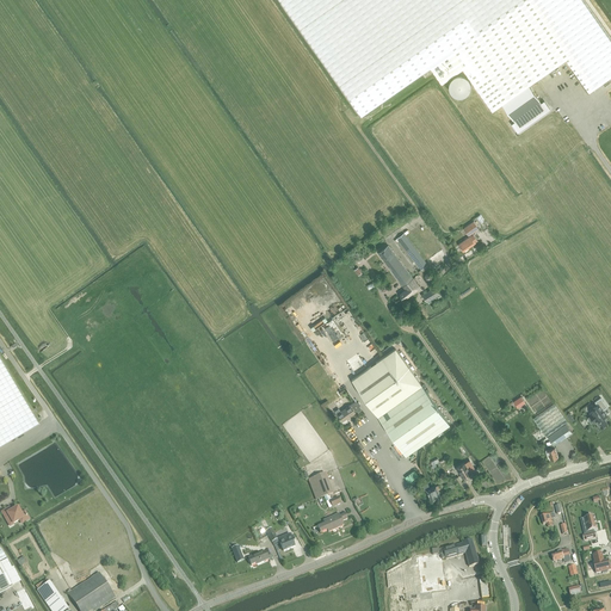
[(539,102),(539,100),(529,86),(567,60),(590,93),(610,78),(610,38),(584,0),(281,0),(362,116),(431,67),(442,84),(463,69),(493,111),(503,104),(518,127),(545,109),(541,103),(539,102)]
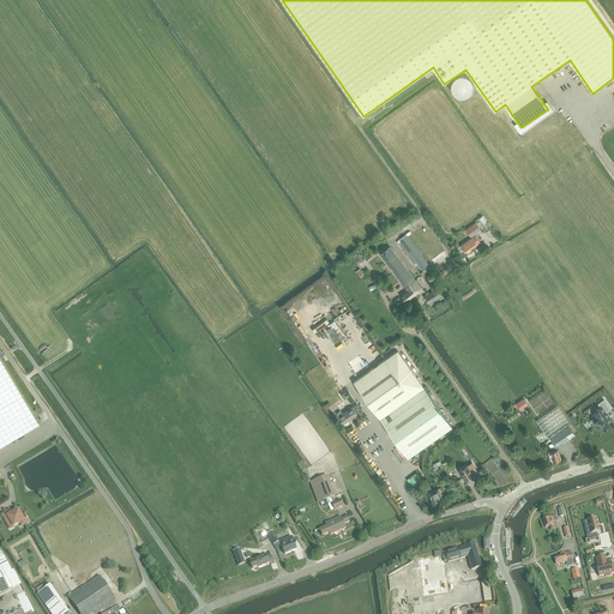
[(474,84),(473,82),(471,79),(471,78),(469,77),(468,76),(467,76),(464,74),(462,74),(461,76),(458,76),(457,77),(456,78),(455,79),(453,80),(452,82),(452,84),(452,86),(452,88),(452,90),(453,91),(455,92),(456,94),(457,95),(458,96),(461,97),(462,97),(464,97),(465,96),(468,96),(469,95),(470,94),(471,92),(473,91),(474,89),(474,88),(474,85),(474,84)]
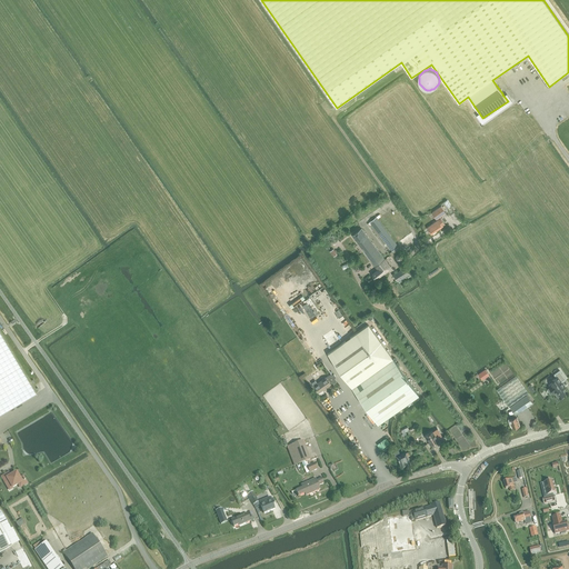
[(445,222),(443,221),(441,218),(440,217),(446,212),(441,206),(432,212),(437,219),(439,218),(439,219),(428,228),(432,233),(443,226),(442,223),(445,222)]
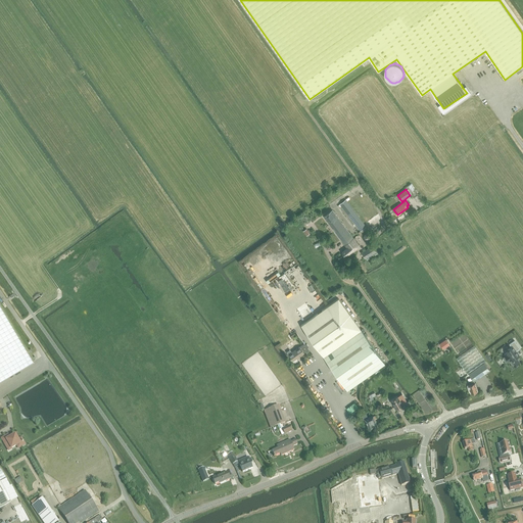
[(361,231),(366,227),(345,200),(340,204),(361,231)]
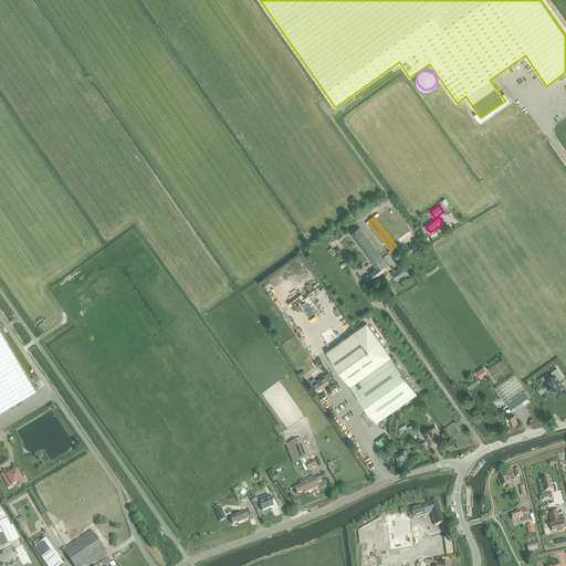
[(350,234),(357,243),(363,250),(375,266),(384,259),(359,228),(350,234)]
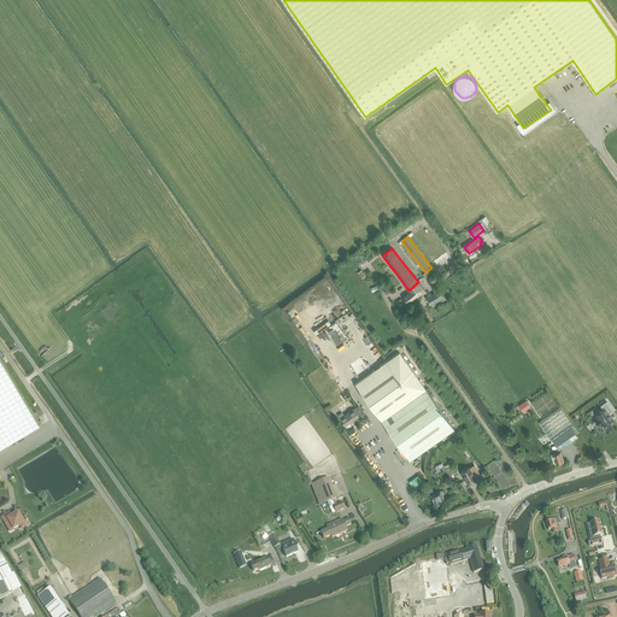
[(423,289),(418,282),(409,291),(411,293),(405,298),(407,301),(423,289)]
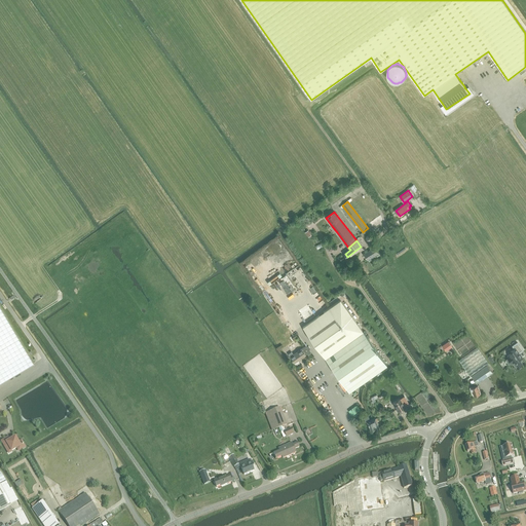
[(365,254),(370,262),(374,259),(373,258),(375,257),(376,258),(380,255),(374,247),(365,254)]
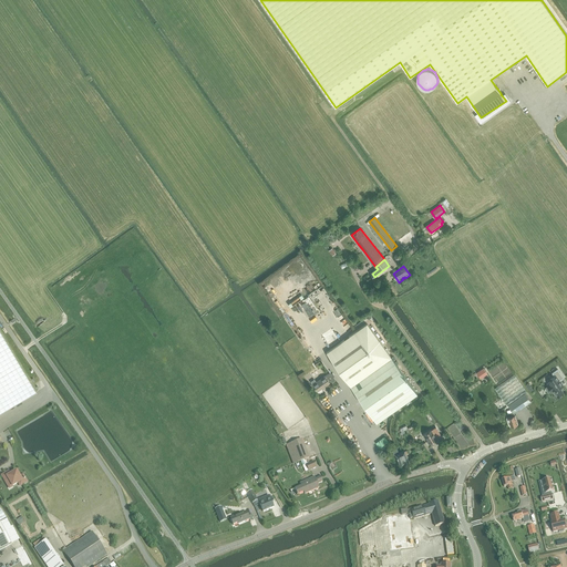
[(377,423),(416,394),(391,358),(367,323),(327,352),(350,387),(377,423)]
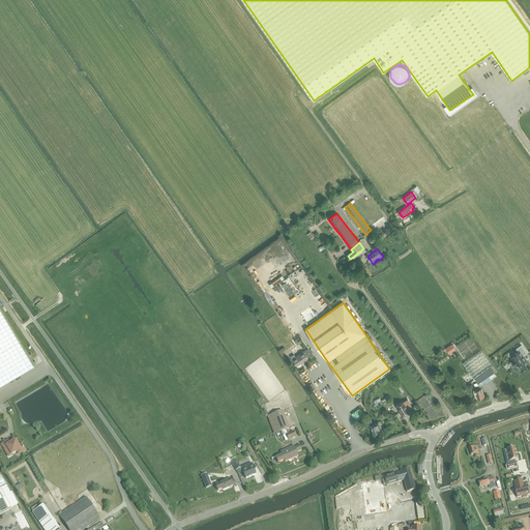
[(0,385),(34,365),(0,307),(0,385)]
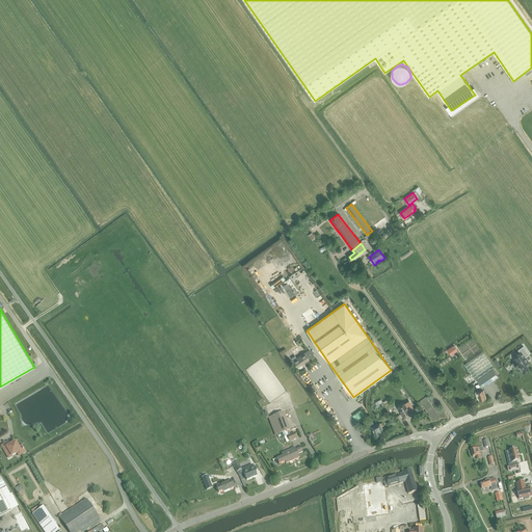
[(454,345),(447,350),(451,355),(457,350),(454,345)]
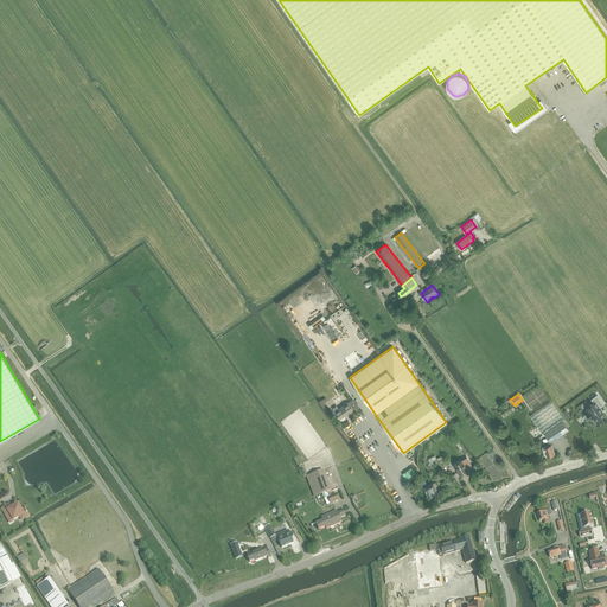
[(592,417),(596,423),(602,419),(600,415),(602,413),(599,407),(604,404),(598,395),(592,400),(594,402),(589,406),(590,407),(587,410),(588,411),(587,413),(590,419),(592,417)]
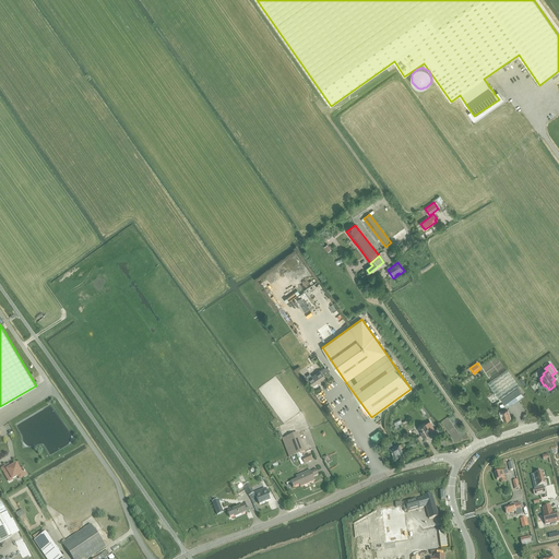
[(326,368),(325,367),(311,376),(310,373),(306,376),(312,385),(324,377),(325,378),(331,375),(329,371),(330,369),(328,367),(326,368)]
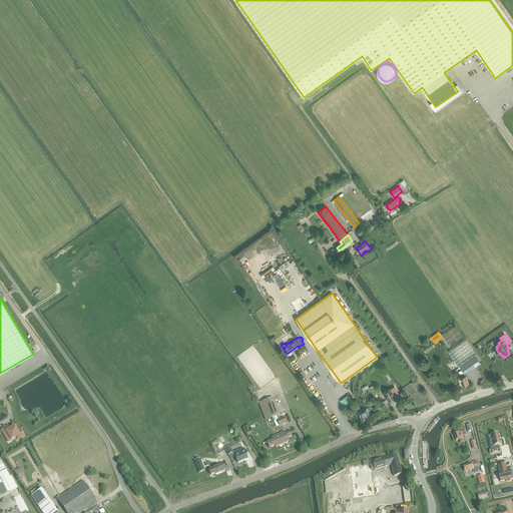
[(459,372),(460,377),(459,377),(459,378),(458,378),(460,382),(462,382),(463,386),(469,384),(466,375),(465,376),(465,374),(475,367),(484,379),(490,375),(481,362),(480,363),(476,356),(477,355),(466,339),(448,352),(459,368),(460,367),(463,371),(459,372)]
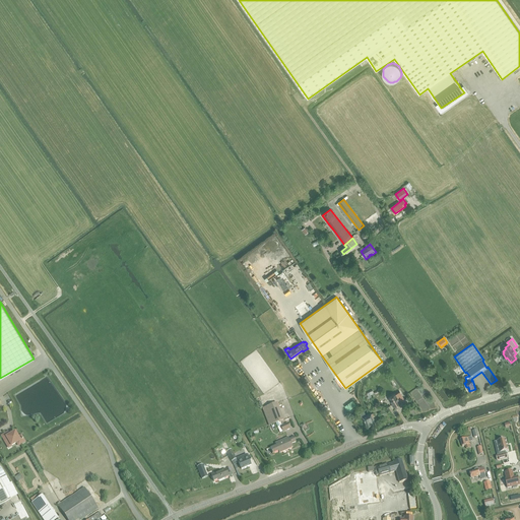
[(400,401),(404,399),(399,391),(389,398),(394,406),(400,402),(400,401)]
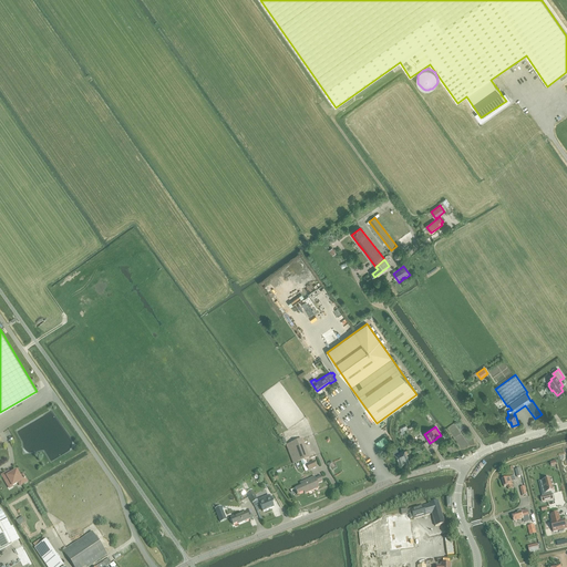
[(294,464),(309,459),(301,440),(287,446),(294,464)]
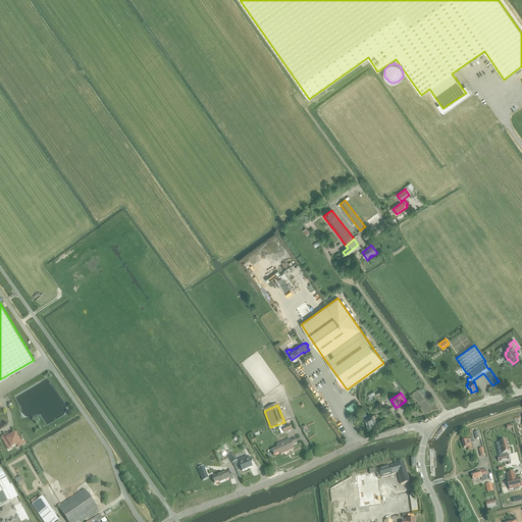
[(372,415),(367,417),(365,413),(361,415),(363,419),(364,418),(368,427),(372,425),(375,423),(373,418),(375,417),(374,415),(372,415)]
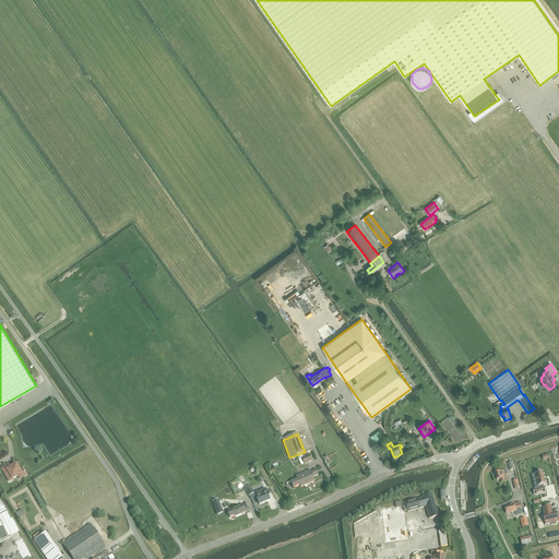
[(304,464),(311,461),(309,455),(301,459),(304,464)]
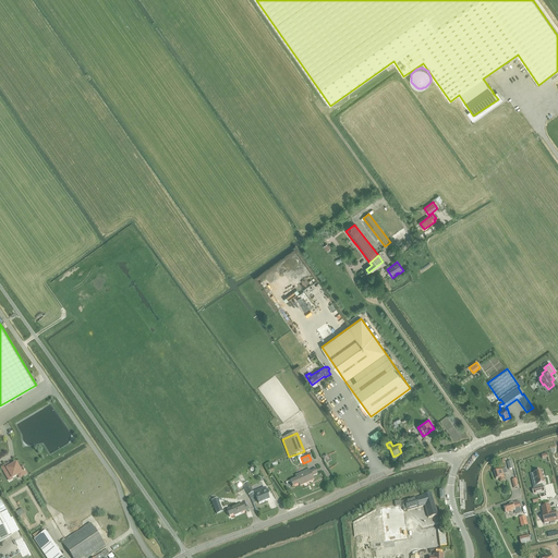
[(9,464),(2,469),(7,474),(9,473),(12,478),(19,475),(20,478),(26,474),(23,469),(20,470),(16,464),(10,468),(9,464)]
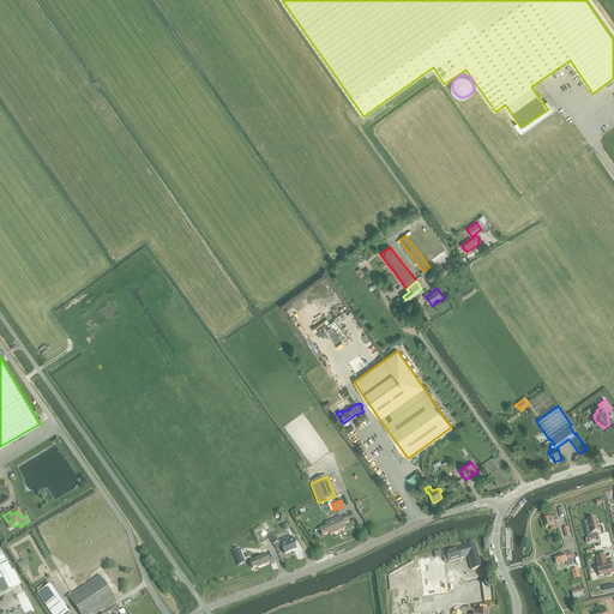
[(343,524),(349,522),(347,516),(342,518),(341,516),(325,523),(326,527),(319,529),(321,535),(329,533),(330,535),(345,529),(343,524)]
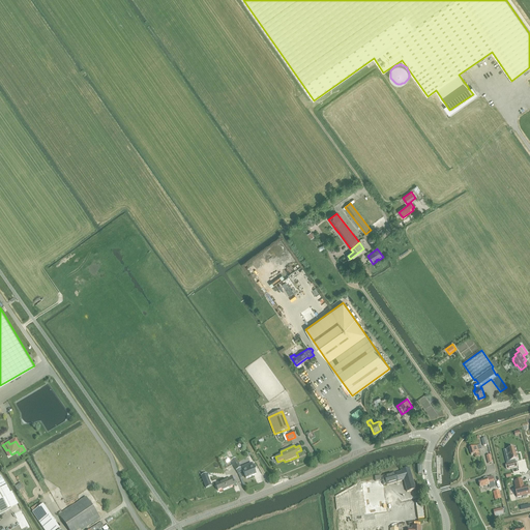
[(480,446),(469,449),(471,455),(474,454),(475,459),(480,457),(478,450),(481,449),(480,446)]
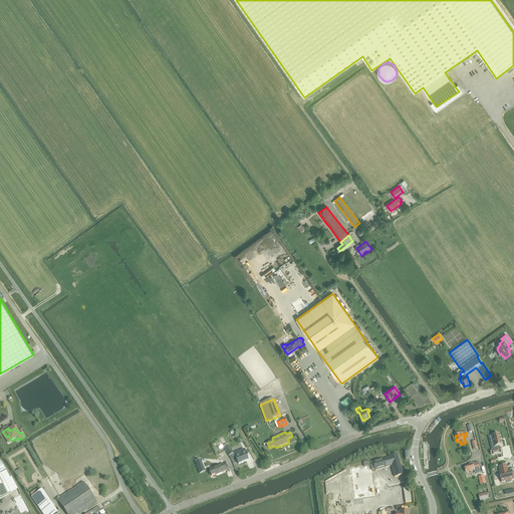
[(503,446),(500,434),(492,436),(495,448),(496,450),(491,451),(492,456),(502,453),(500,449),(499,447),(503,446)]
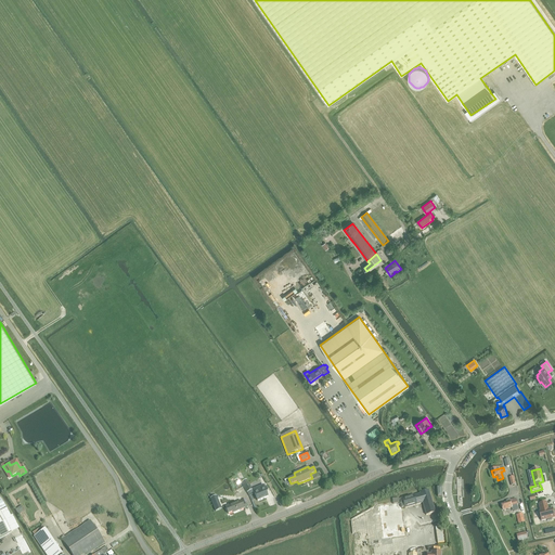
[(242,483),(247,493),(252,490),(246,480),(242,483)]
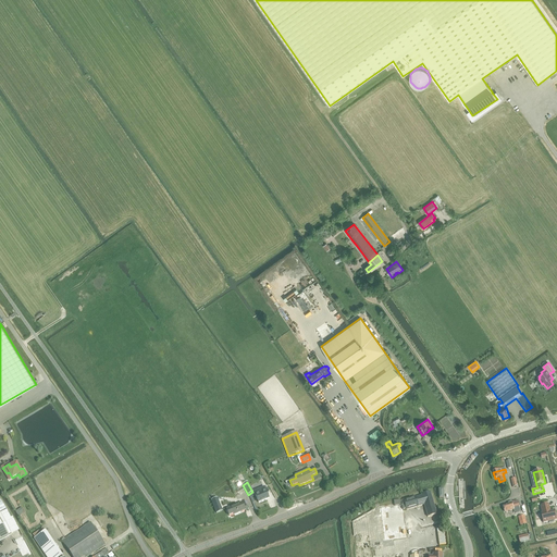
[(254,492),(259,504),(269,499),(264,487),(254,492)]
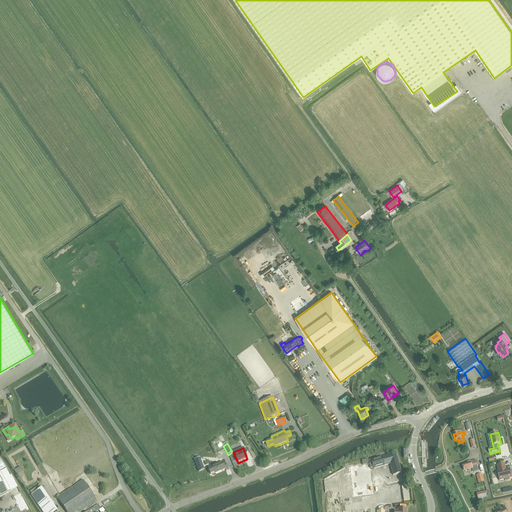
[(368,460),(362,461),(362,465),(370,464),(370,469),(373,468),(373,469),(375,469),(377,468),(379,467),(381,467),(384,466),(386,465),(390,464),(393,475),(401,473),(400,468),(396,453),(387,455),(388,456),(382,457),(382,456),(368,461),(368,460)]
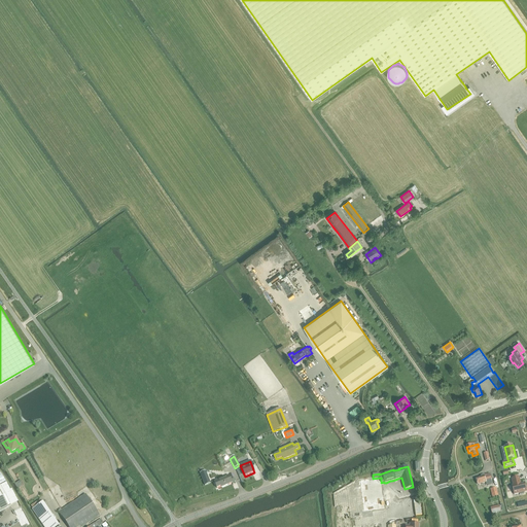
[(206,471),(200,473),(203,482),(209,480),(206,471)]
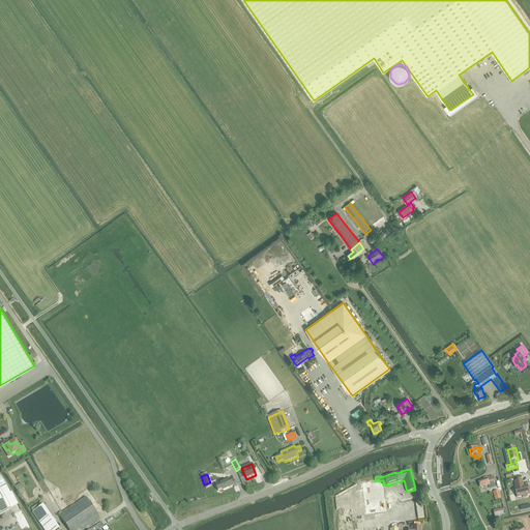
[(494,483),(494,481),(492,477),(488,478),(487,478),(483,479),(483,480),(478,481),(480,488),(489,486),(490,488),(495,487),(494,483)]
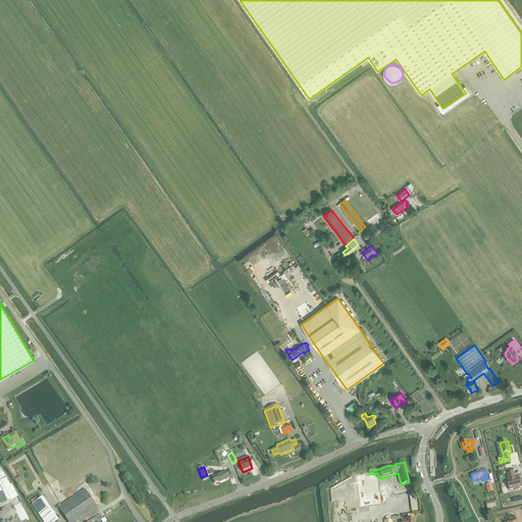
[(212,477),(215,483),(219,482),(229,478),(226,471),(212,477)]
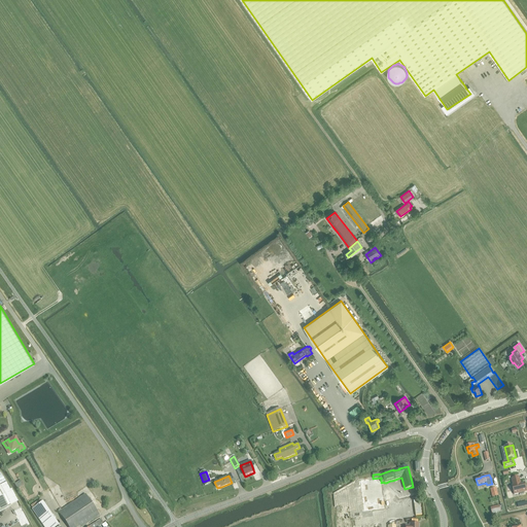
[(515,495),(520,494),(520,495),(525,494),(524,493),(526,492),(525,484),(521,485),(519,478),(512,480),(514,486),(513,487),(515,495)]
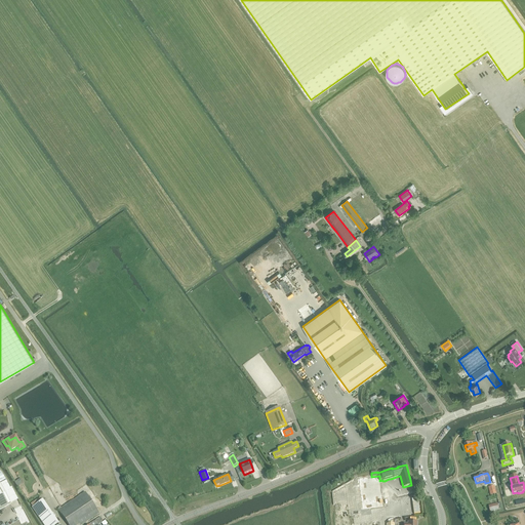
[(0,484),(0,510),(10,505),(0,484)]
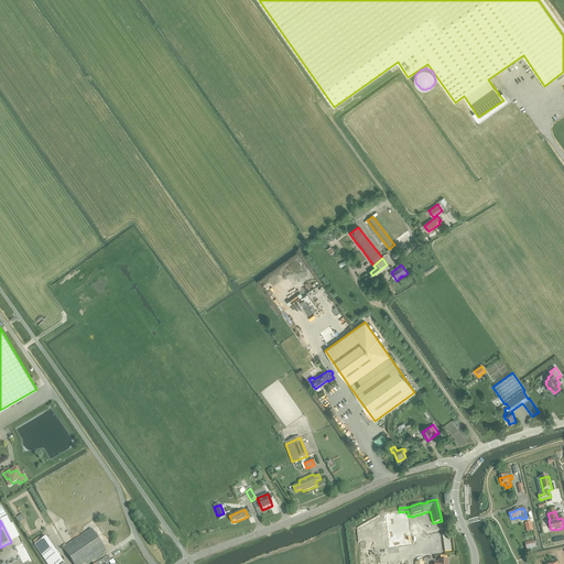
[(63,549),(73,563),(88,563),(107,552),(91,529),(63,549)]
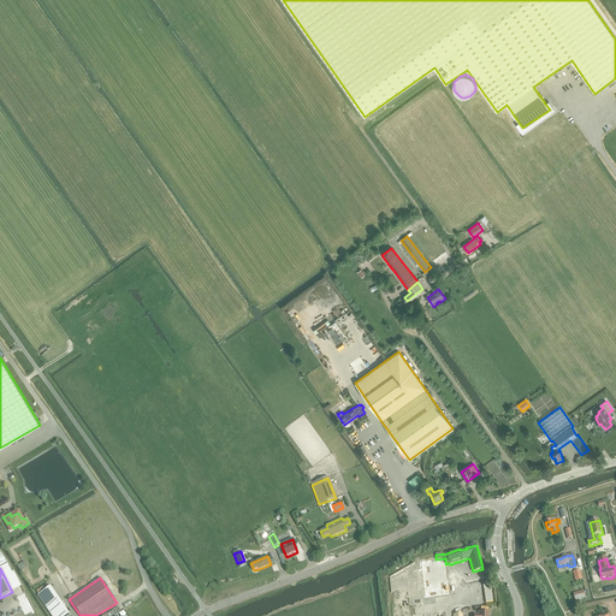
[(51,587),(37,596),(51,615),(69,615),(70,615),(51,587)]
